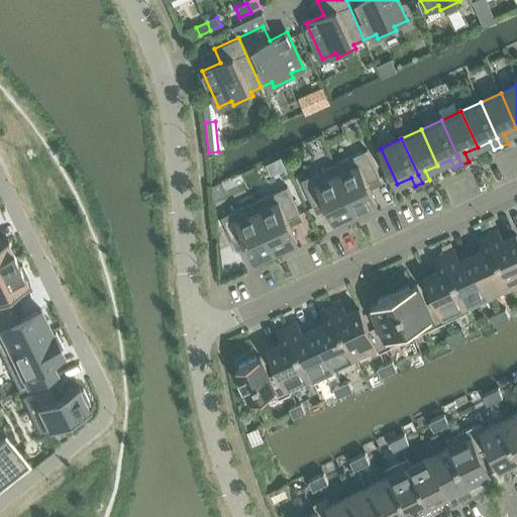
[(368,149),(334,165),(335,167),(356,213),(378,203),(368,183),(380,177),(368,149)]
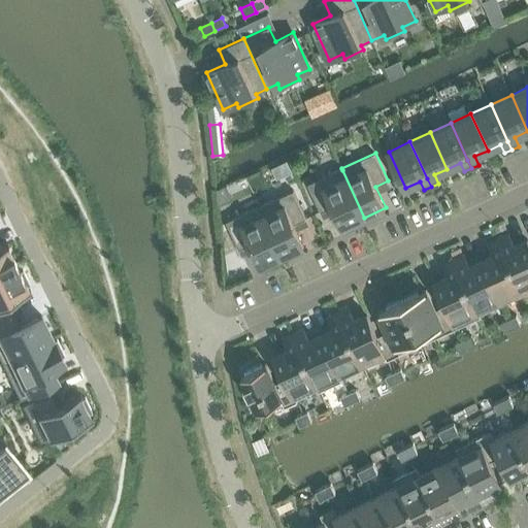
[(343,227),(364,218),(342,170),(341,168),(308,184),(321,211),(333,206),(343,227)]
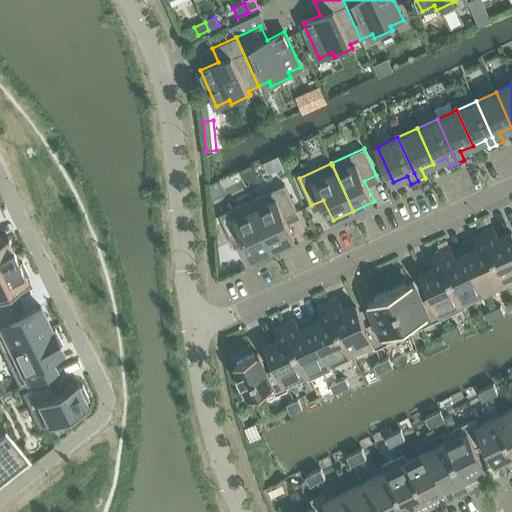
[(285,185),(252,200),(253,202),(274,247),(295,238),(285,217),(297,212),(285,185)]
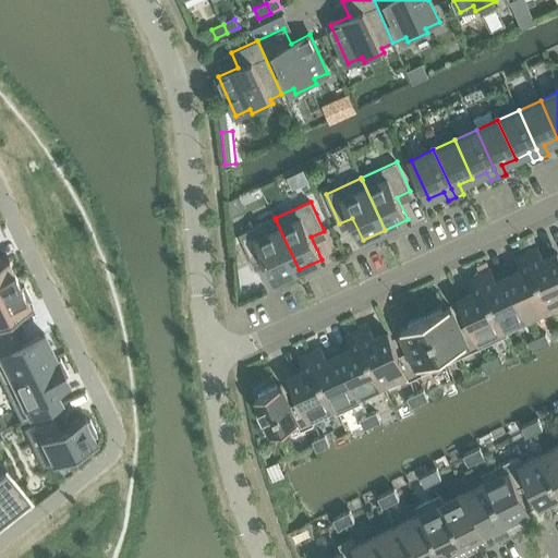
[(275,218),(240,234),(253,263),(266,257),(277,280),(299,269),(276,220),(275,218)]
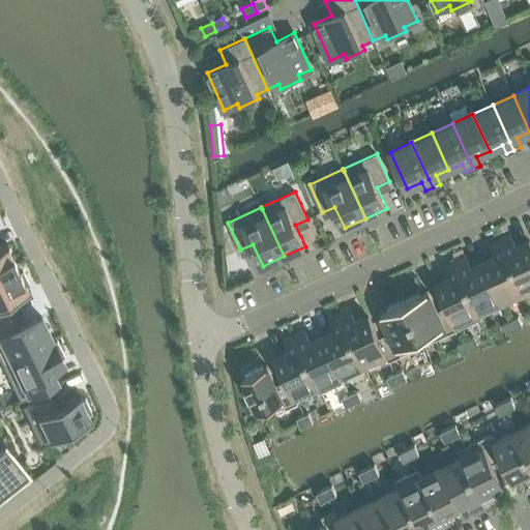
[(512,238),(502,242),(514,270),(524,289),(529,286),(529,243),(518,249),(512,238)]
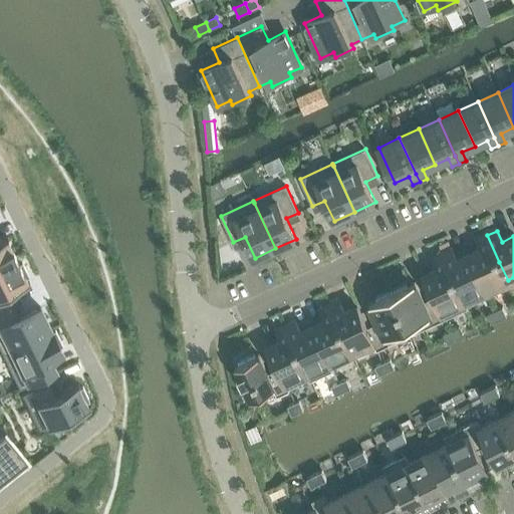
[(0,264),(16,257),(11,245),(5,235),(0,237),(0,264)]
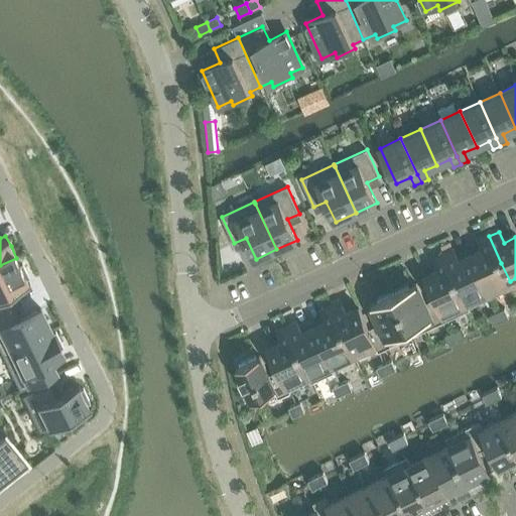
[(485,252),(473,258),(480,273),(488,291),(510,281),(501,263),(489,236),(479,241),(485,252)]
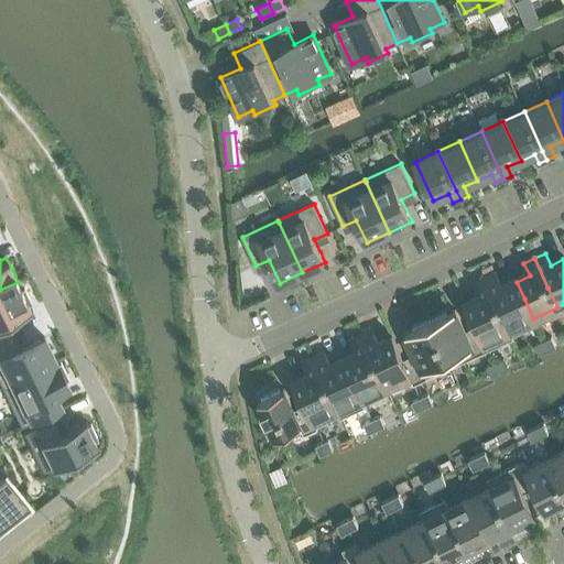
[(497,275),(486,280),(500,310),(509,329),(533,318),(524,299),(517,282),(502,288),(497,275)]
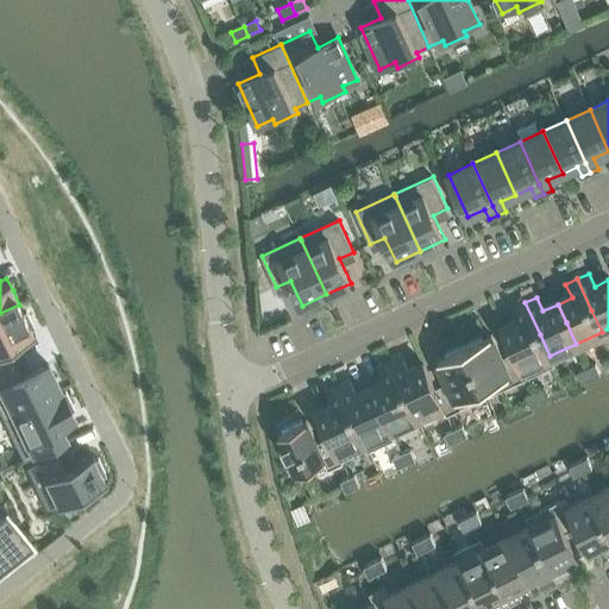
[(516,355),(510,357),(521,381),(554,365),(550,356),(540,334),(525,302),(514,308),(520,321),(504,328),(513,346),(516,355)]
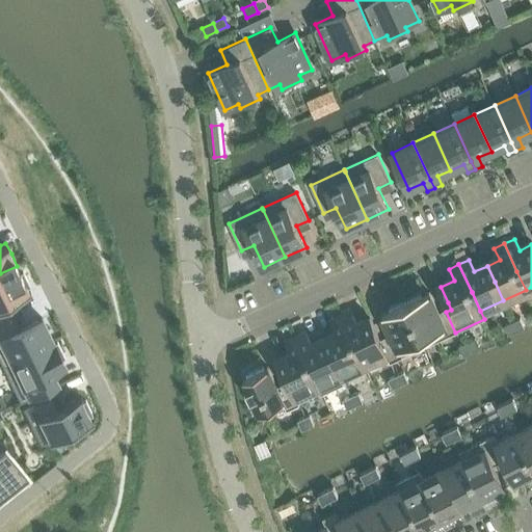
[(0,318),(14,312),(7,300),(28,290),(26,285),(30,284),(22,268),(19,270),(17,266),(0,273),(0,318)]
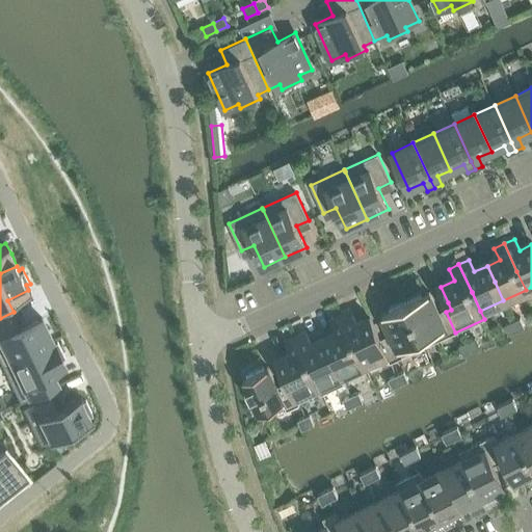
[(422,295),(406,302),(407,306),(408,307),(424,340),(426,346),(455,333),(446,312),(440,314),(431,295),(431,294),(424,298),(422,295)]
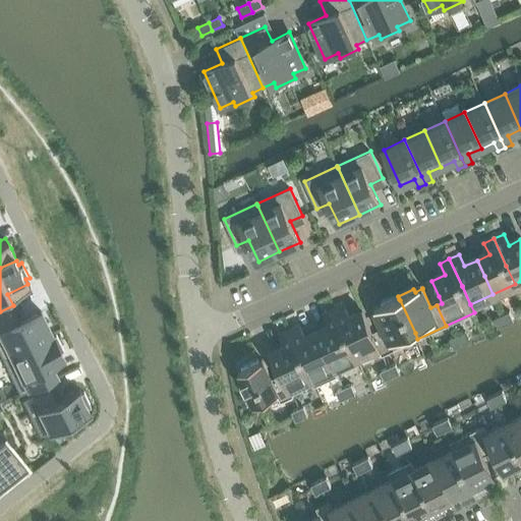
[(385,329),(380,332),(389,352),(417,339),(415,333),(400,300),(399,299),(398,296),(382,303),(383,306),(375,309),(377,310),(385,329)]
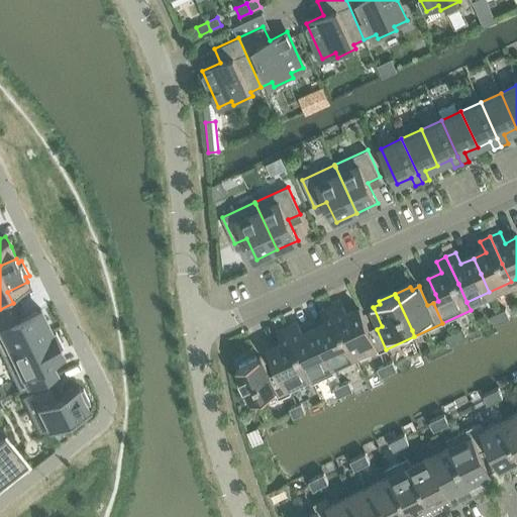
[(13,303),(0,309),(0,348),(1,351),(50,327),(39,305),(18,315),(13,303)]
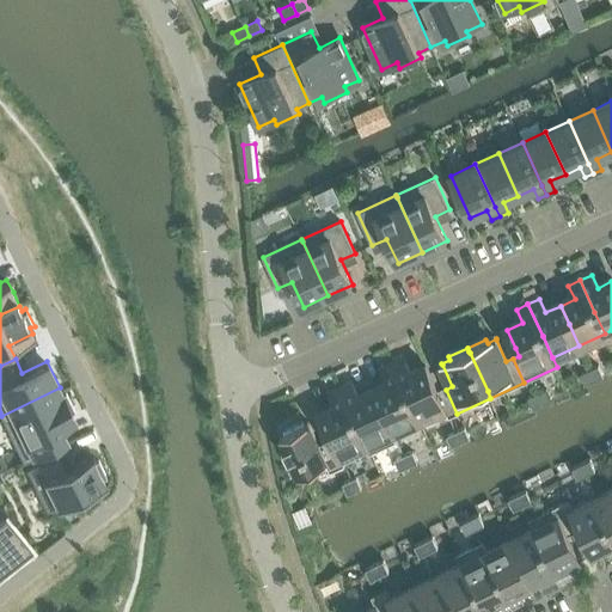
[(405,360),(395,366),(401,379),(408,397),(418,420),(445,408),(448,417),(457,414),(446,390),(439,392),(435,384),(428,367),(411,374),(405,360)]
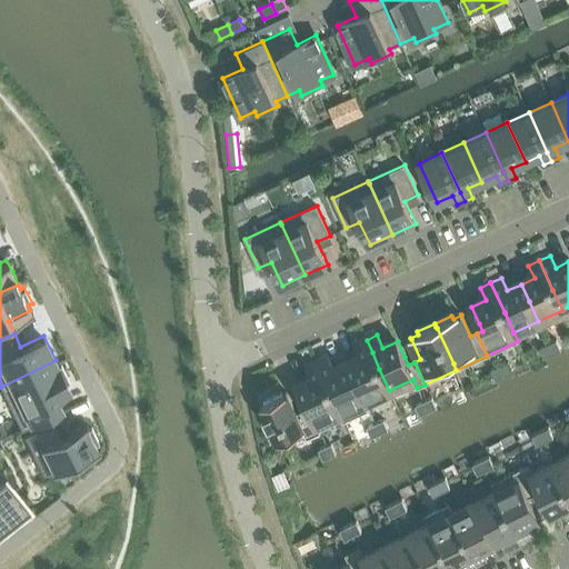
[(361,358),(348,363),(355,380),(365,401),(366,400),(389,390),(379,369),(372,352),(367,340),(356,345),(361,358)]
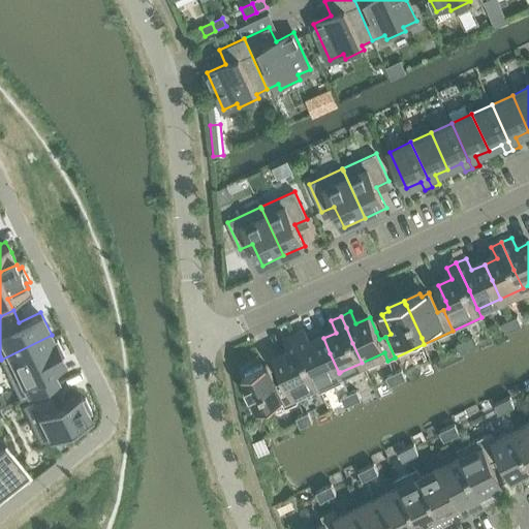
[(517,316),(509,320),(514,329),(521,325),(517,316)]
